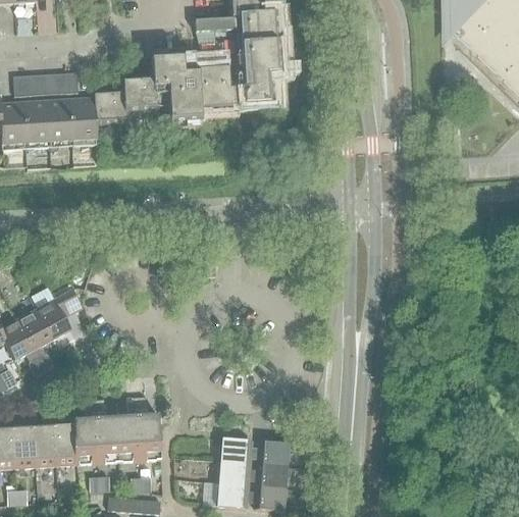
[(228,0),(229,15),(246,14),(263,12),(263,11),(262,0),(228,0)]
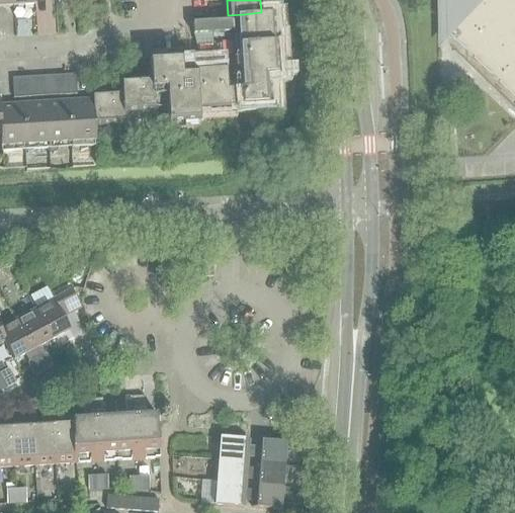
[(451,31),(514,91),(514,0),(450,0),(451,31)]
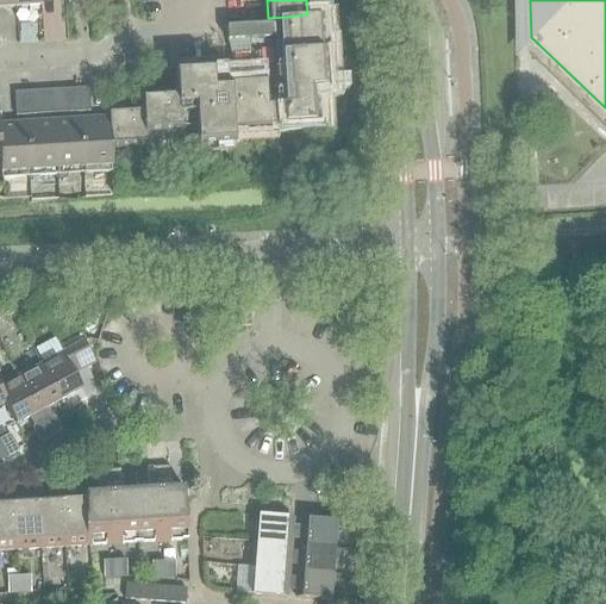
[(329,83),(324,12),(307,13),(307,14),(287,17),(292,86),(294,86),(295,101),(285,101),(287,120),(322,119),(320,99),(316,100),(316,85),(329,83)]
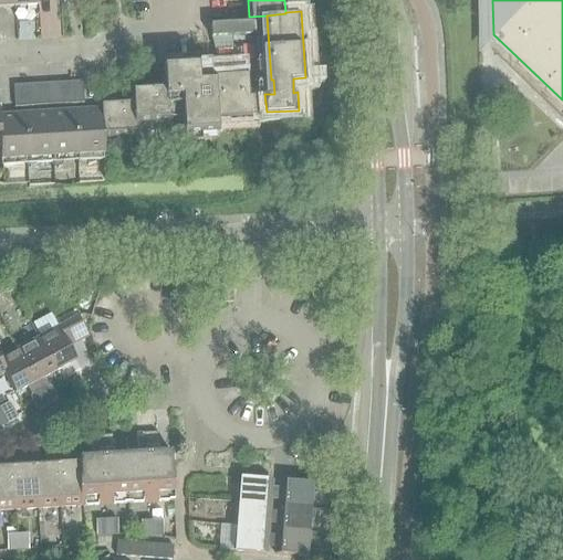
[(250,113),(249,95),(248,69),(214,71),(214,75),(200,76),(199,59),(165,61),(166,82),(167,82),(170,115),(184,114),(185,131),(219,130),(219,119),(251,117),(250,113)]
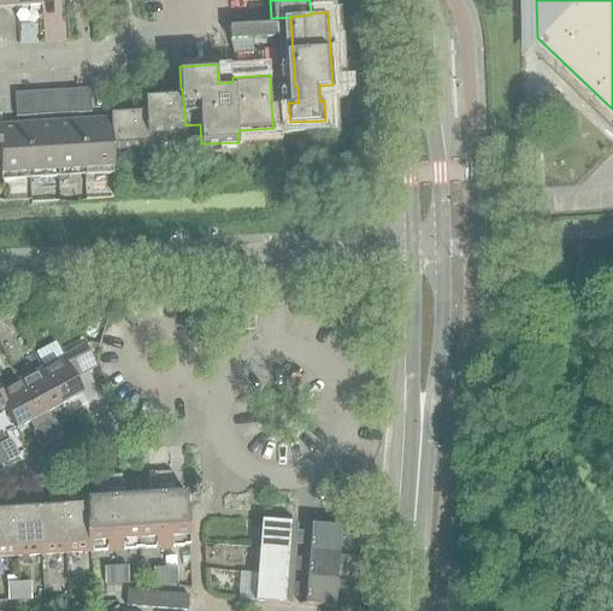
[(72,110),(93,107),(92,84),(71,86),(72,110)]
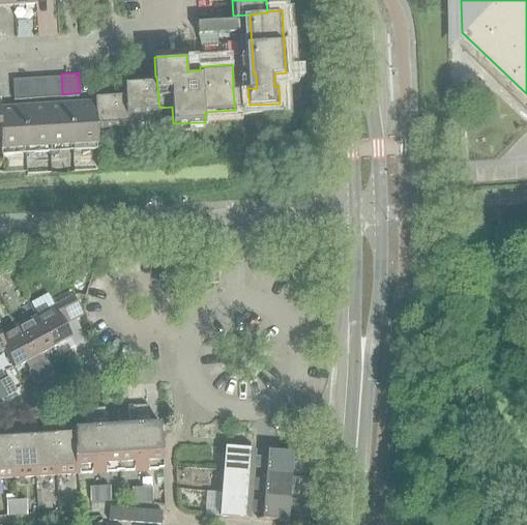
[(16,96),(33,95),(31,75),(13,76),(16,96)]
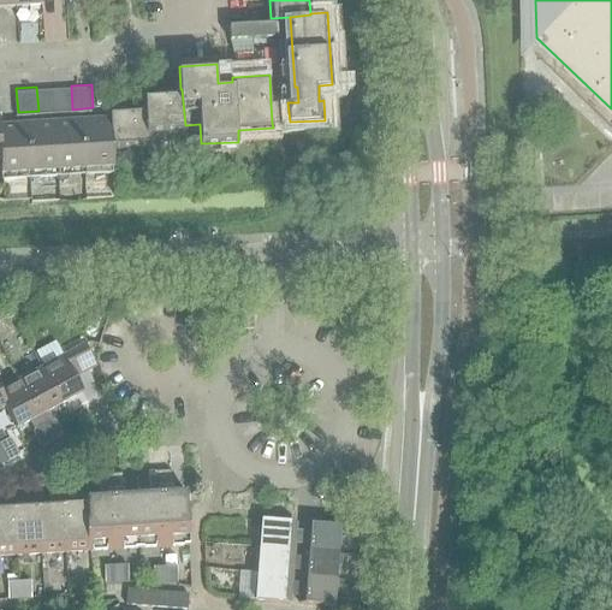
[(182,89),(180,89),(146,92),(147,104),(148,104),(150,130),(185,128),(185,125),(182,89)]
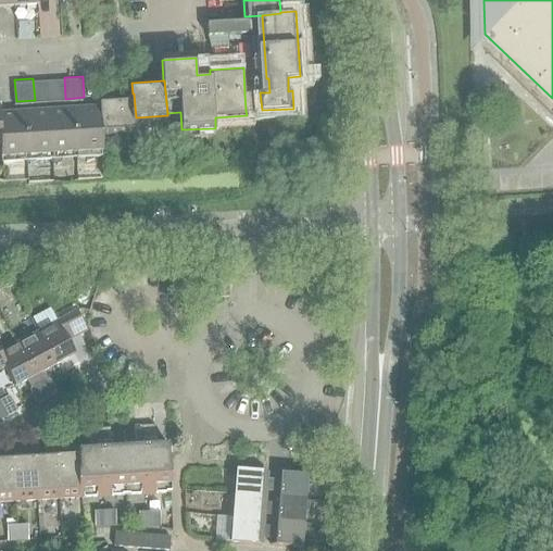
[(262,110),(260,92),(254,92),(244,94),(246,111),(254,111),(262,110)]
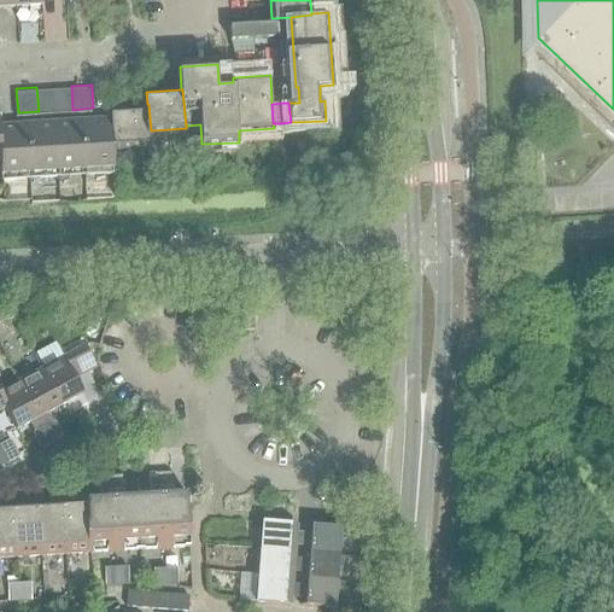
[(111,106),(112,114),(113,145),(151,144),(151,130),(148,104),(147,104),(111,106)]
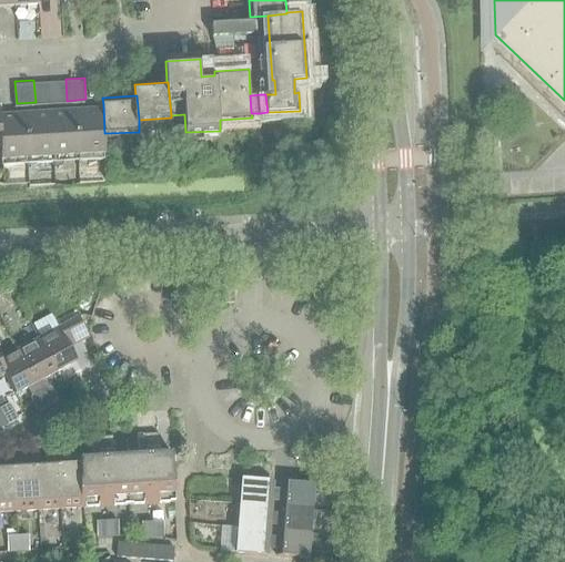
[(106,150),(104,133),(103,104),(1,111),(0,101),(0,143),(1,143),(2,156),(106,150)]
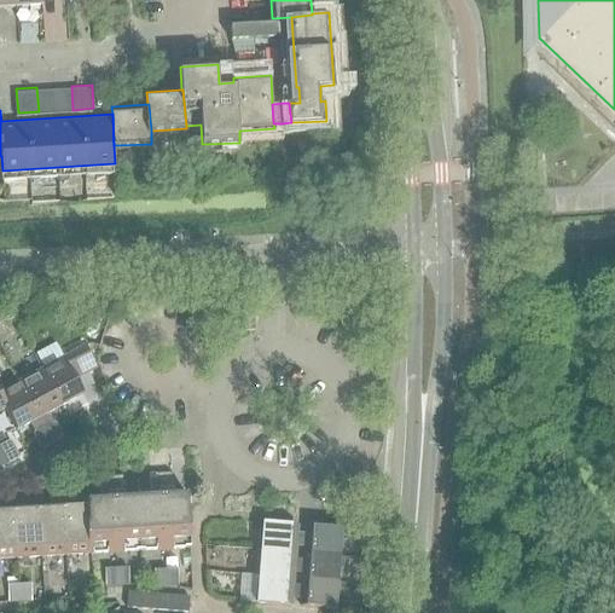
[(256,325),(256,305),(242,306),(242,327),(256,325)]
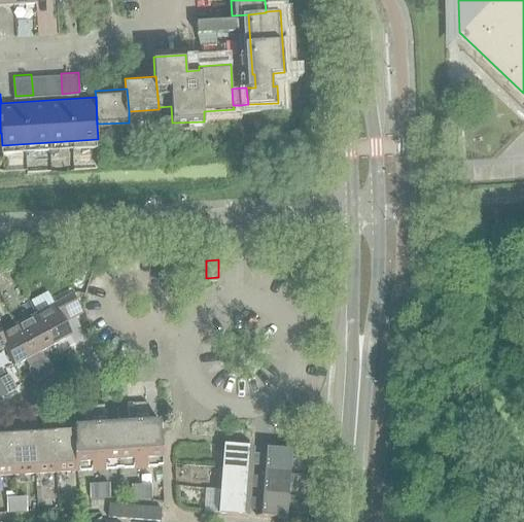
[(74,291),(37,311),(54,342),(73,332),(66,319),(83,309),(74,291)]
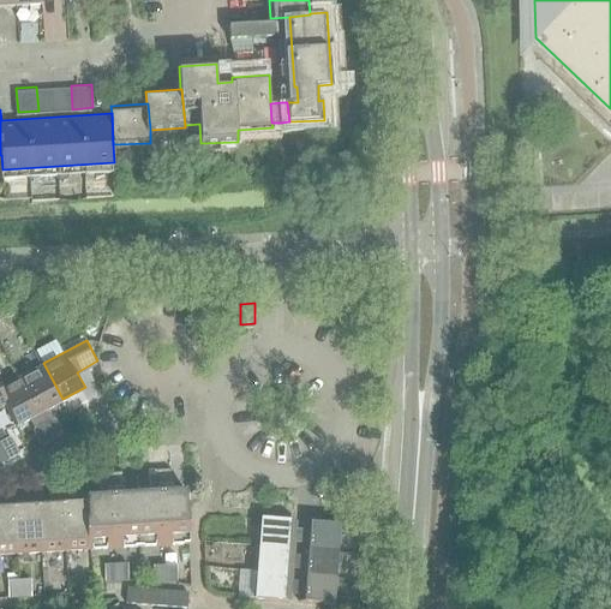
[(43,363),(22,374),(53,435),(65,428),(57,413),(54,413),(51,406),(63,399),(43,363)]
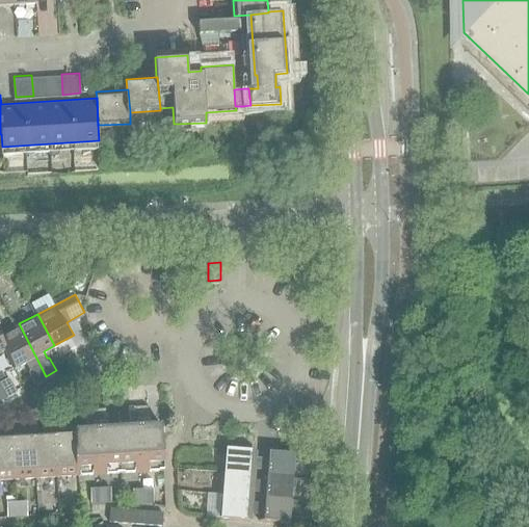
[(46,376),(19,323),(1,334),(0,333),(0,334),(7,347),(6,347),(16,366),(28,360),(31,365),(30,369),(37,381),(46,376)]
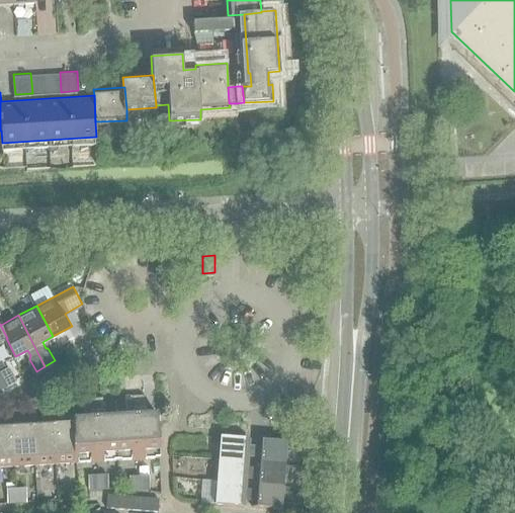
[(0,354),(0,369),(7,383),(14,379),(6,364),(7,364),(1,354),(0,354)]
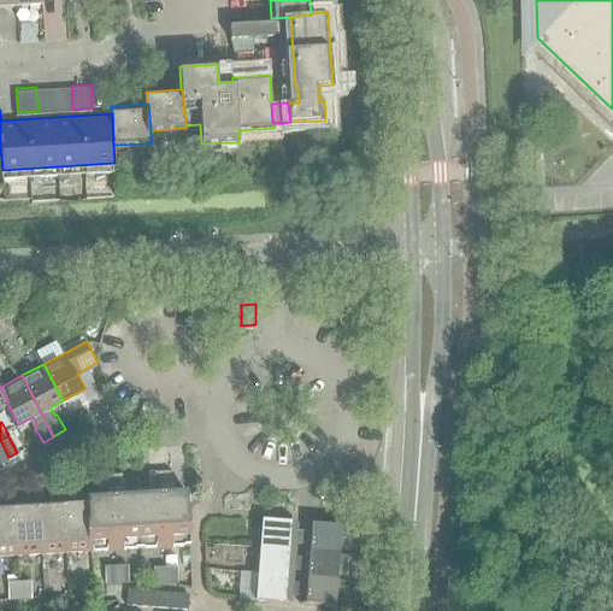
[(0,552),(192,541),(190,513),(188,488),(175,489),(172,466),(155,468),(157,491),(125,492),(124,470),(107,471),(108,493),(88,494),(88,499),(76,499),(75,477),(52,479),(54,501),(0,504),(0,552)]
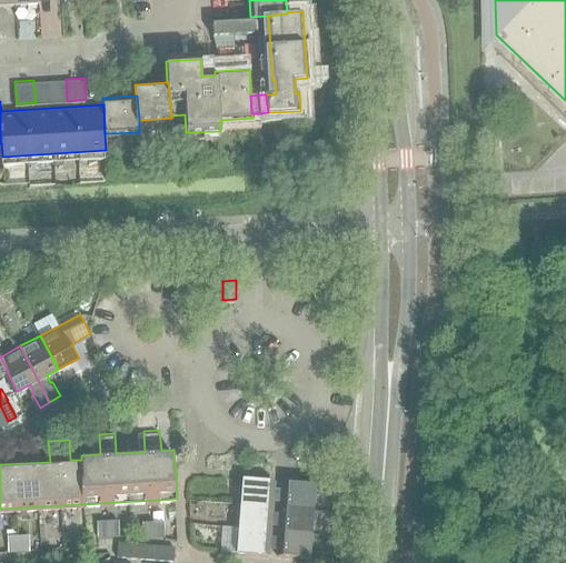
[(274,503),(275,479),(244,475),(241,501),(274,503)]
